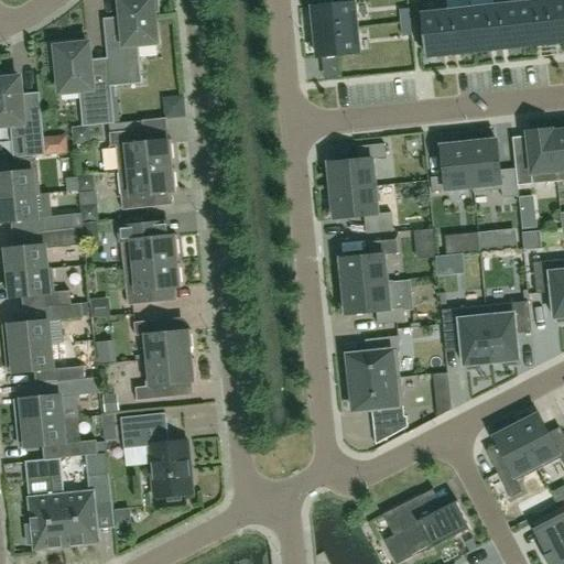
[(110,87),(111,87),(130,85),(127,60),(139,58),(138,45),(156,43),(153,13),(159,12),(156,0),(130,0),(120,1),(125,45),(106,46),(110,87)]
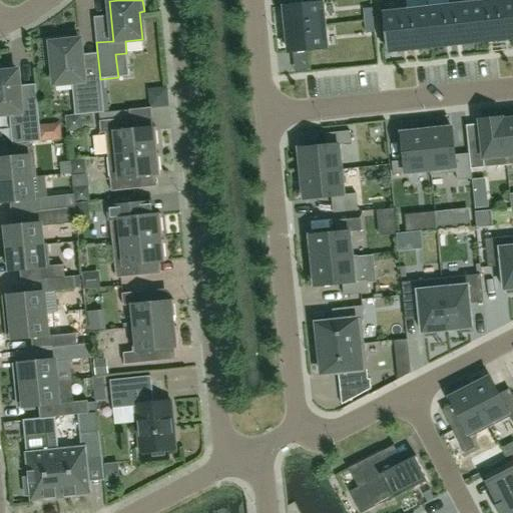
[(512,1),(494,4),(498,39),(512,37),(512,1)]
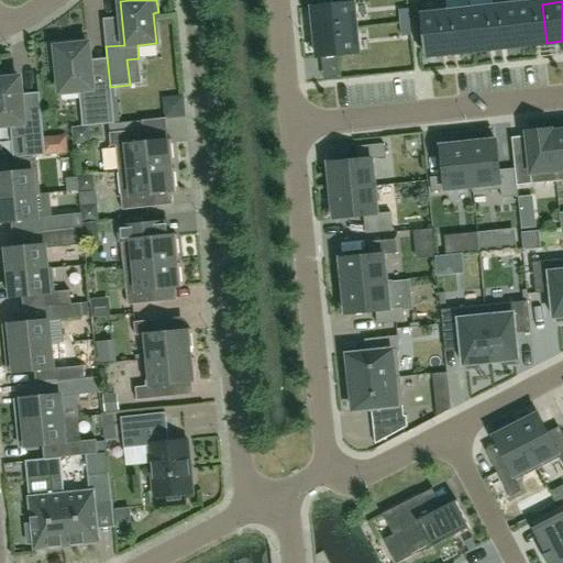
[(542,4),(519,7),(523,46),(547,43),(542,4)]
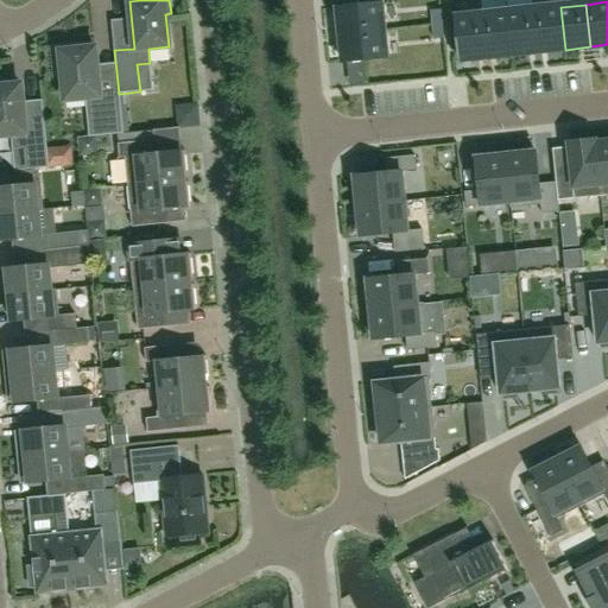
[(382,6),(341,11),(343,36),(386,32),(382,6)]
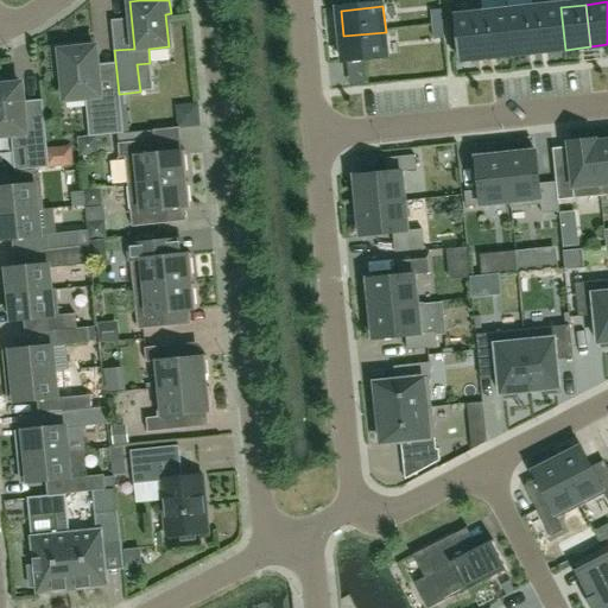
[(561,7),(536,10),(539,52),(565,50),(561,7)]
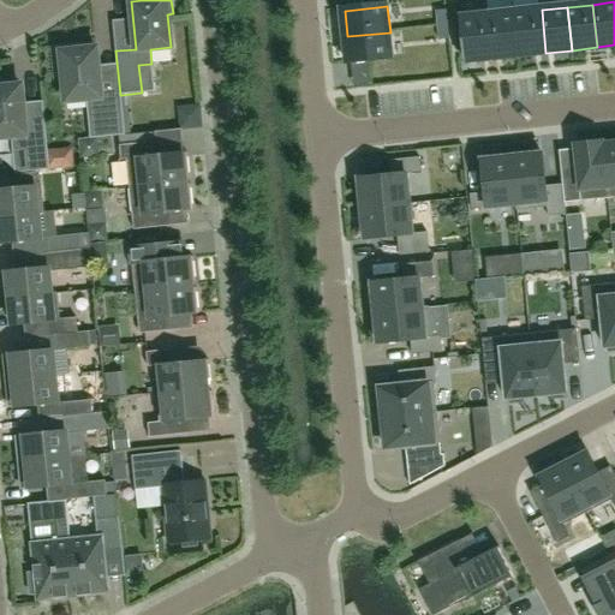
[(445,10),(435,11),(437,25),(446,24),(445,10)]
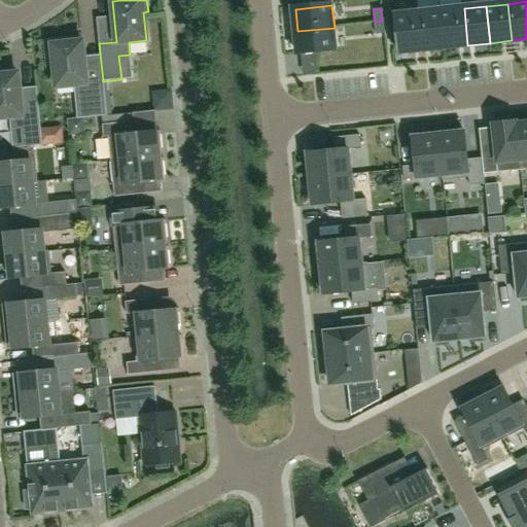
[(464,8),(442,11),(446,47),(467,45),(464,8)]
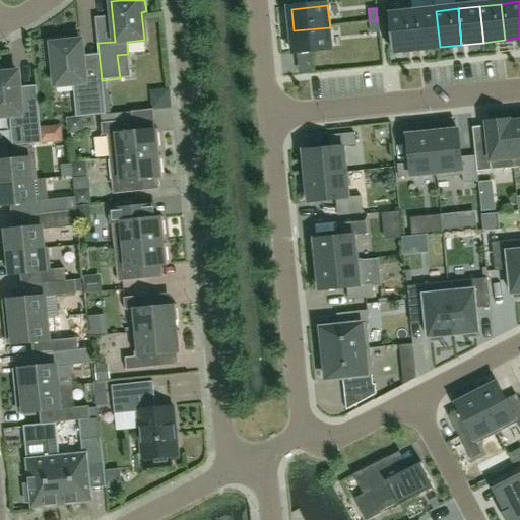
[(436,11),(413,13),(417,50),(440,47),(436,11)]
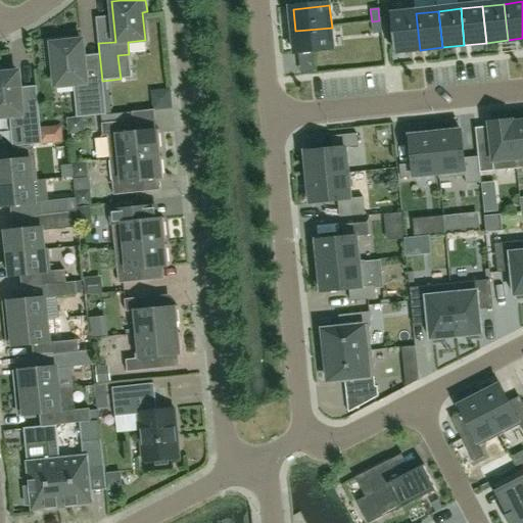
[(416,13),(393,16),(397,52),(420,50),(416,13)]
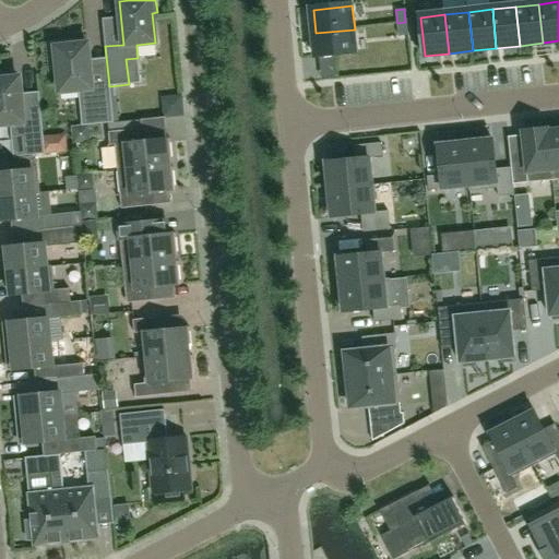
[(405,22),(397,23),(399,36),(406,35),(405,22)]
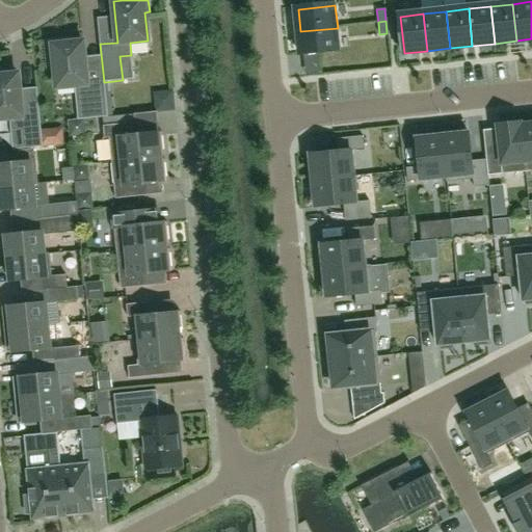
[(338,28),(300,31),(303,55),(340,51),(338,28)]
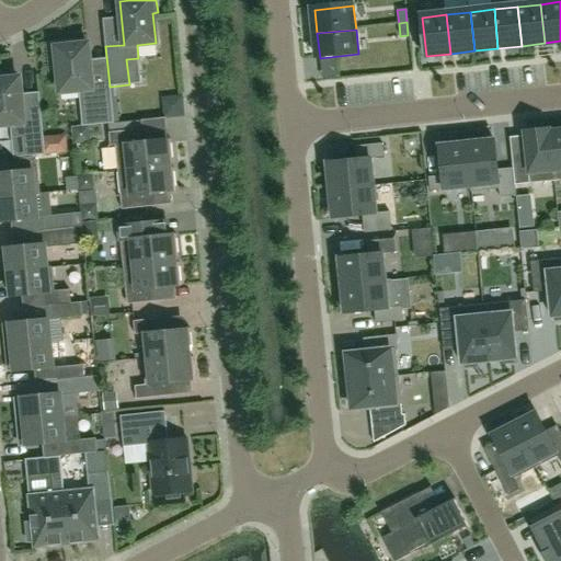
[(110,87),(92,88),(88,44),(77,45),(76,41),(49,43),(52,64),(57,63),(60,93),(79,91),(81,104),(93,102),(96,125),(114,123),(111,87),(110,87)]
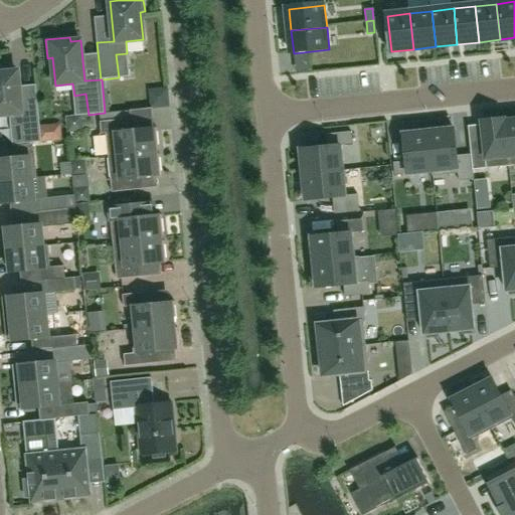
[(0,116),(9,115),(10,127),(21,126),(23,144),(40,142),(37,111),(21,113),(17,72),(7,73),(7,68),(0,68),(0,116)]
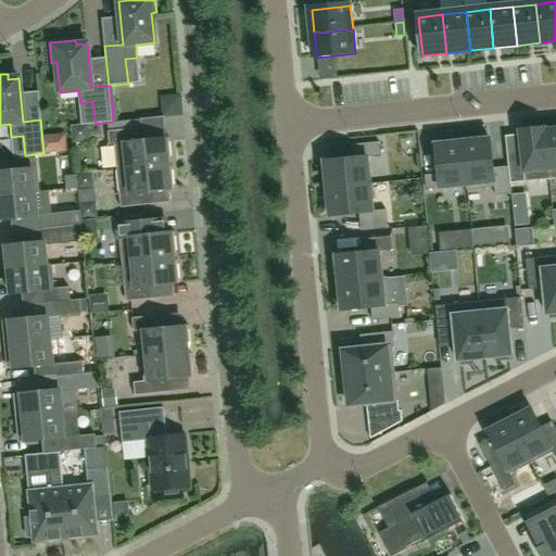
[(555,180),(555,134),(553,135),(552,124),(542,125),(543,135),(547,181),(555,180)]
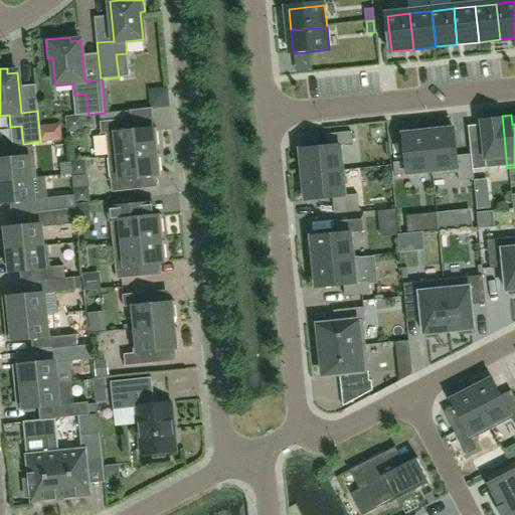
[(131,119),(100,122),(101,134),(106,134),(109,157),(156,152),(155,150),(159,149),(157,128),(132,131),(131,119)]
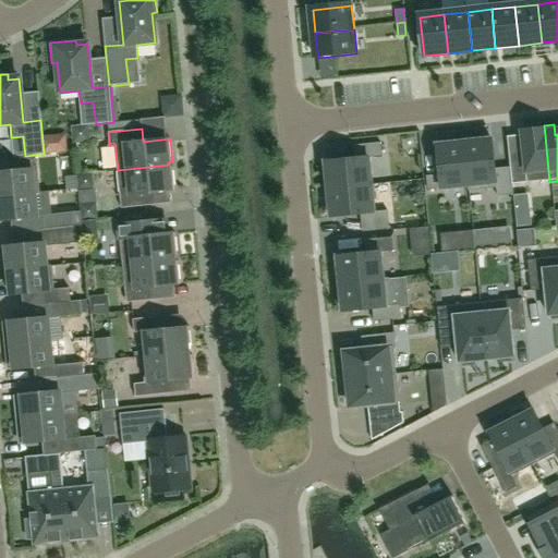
[(525,184),(549,182),(545,135),(521,137),(525,184)]
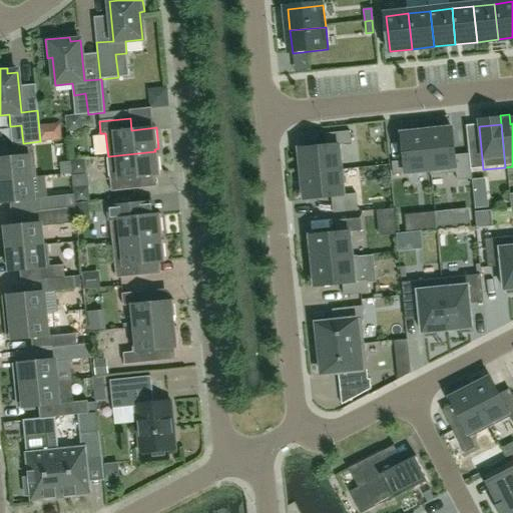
[(431,175),(456,173),(457,180),(472,179),(469,154),(455,155),(452,128),(427,130),(431,175)]
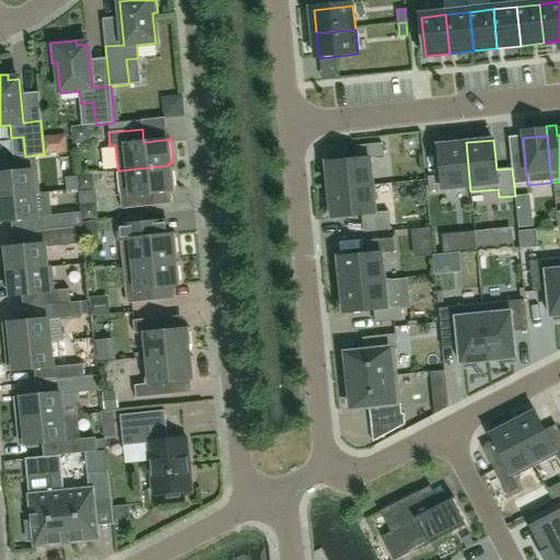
[(438,146),(441,176),(428,177),(430,190),(443,189),(469,187),(470,193),(470,191),(466,142),(438,146)]
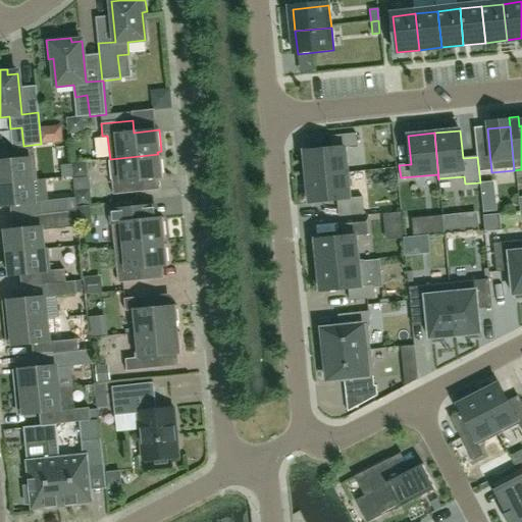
[(302,150),(304,177),(349,172),(347,148),(358,147),(356,134),(330,137),(331,147),(302,150)]
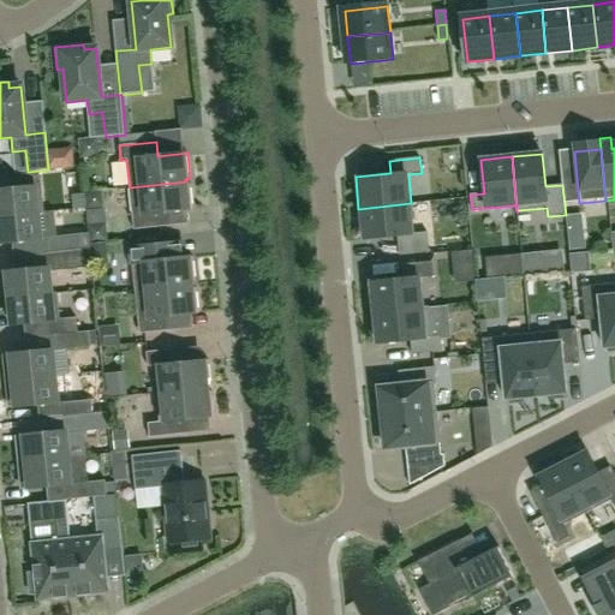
[(186,184),(186,181),(130,187),(133,230),(165,226),(163,213),(192,209),(190,184),(186,184)]
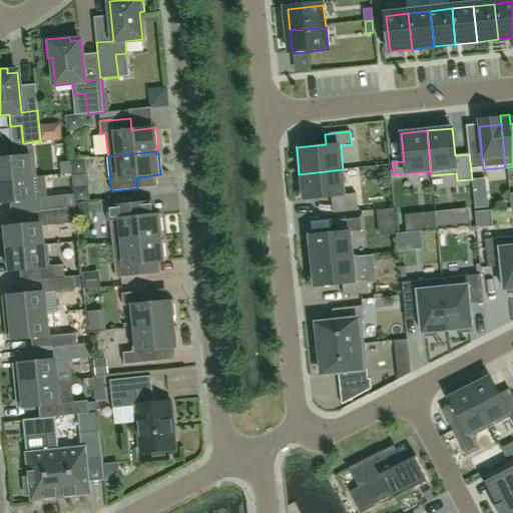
[(0,180),(37,177),(34,155),(0,158),(0,180)]
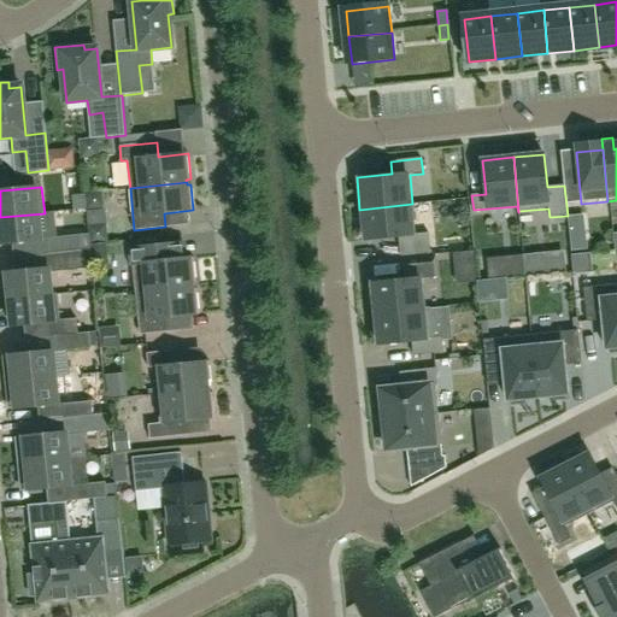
[(87,209),(84,195),(71,197),(74,211),(87,209)]
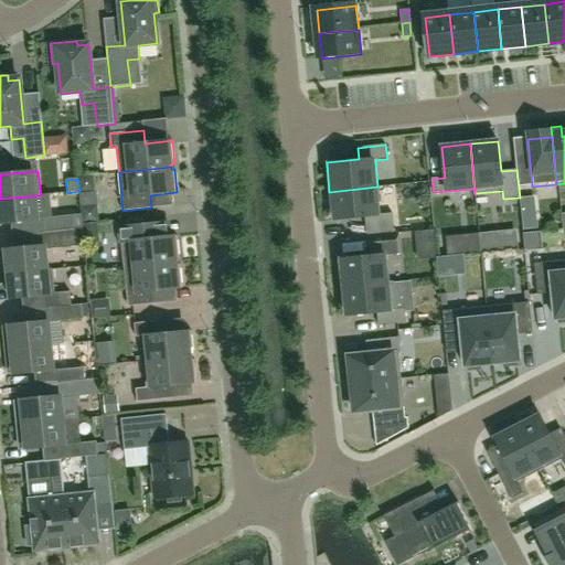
[(381,214),(377,187),(329,192),(332,222),(365,219),(366,234),(394,232),(393,213),(381,214)]
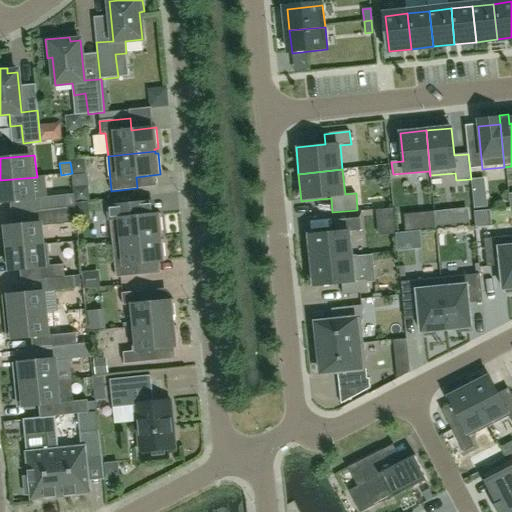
[(0,203),(34,200),(32,178),(37,178),(37,177),(0,180),(0,203)]
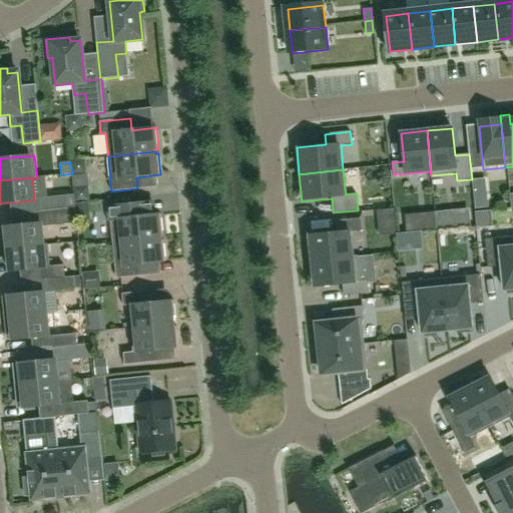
[(38,198),(39,211),(75,207),(74,194),(38,198)]
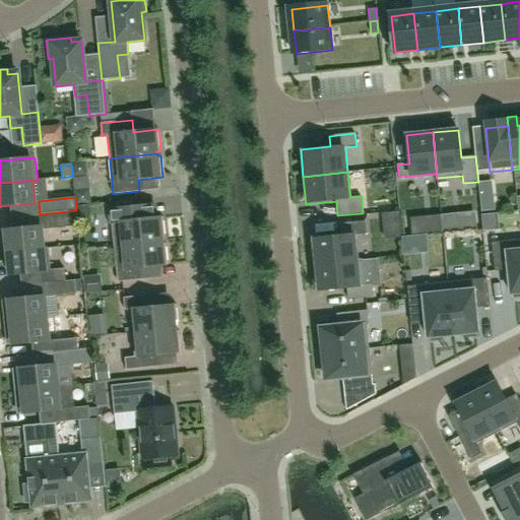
[(90,206),(77,206),(78,224),(91,223),(90,206)]
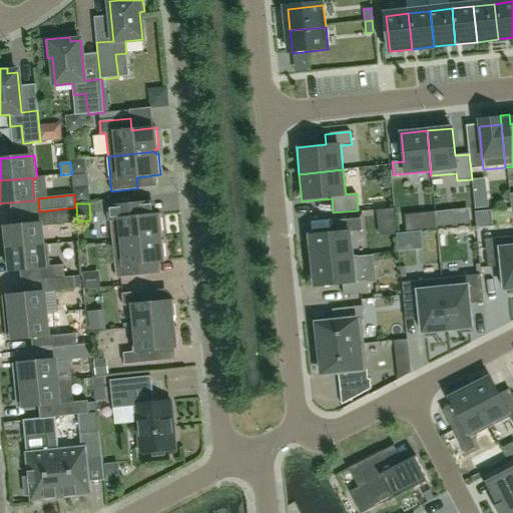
[(151,203),(109,207),(113,243),(159,238),(159,235),(163,235),(161,214),(153,215),(151,203)]
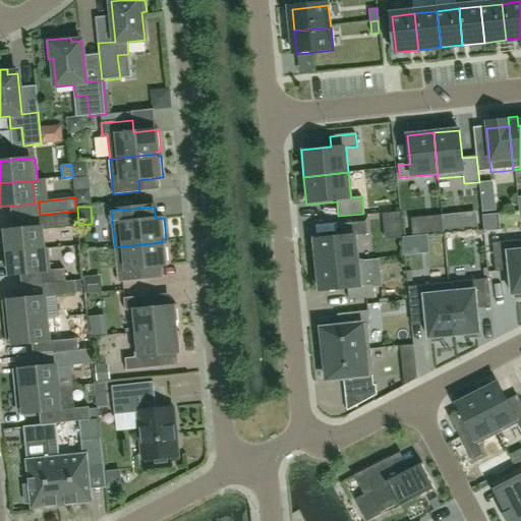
[(76,211),(40,215),(36,215),(37,227),(5,230),(8,253),(49,248),(48,248),(44,248),(42,230),(78,227),(76,211)]
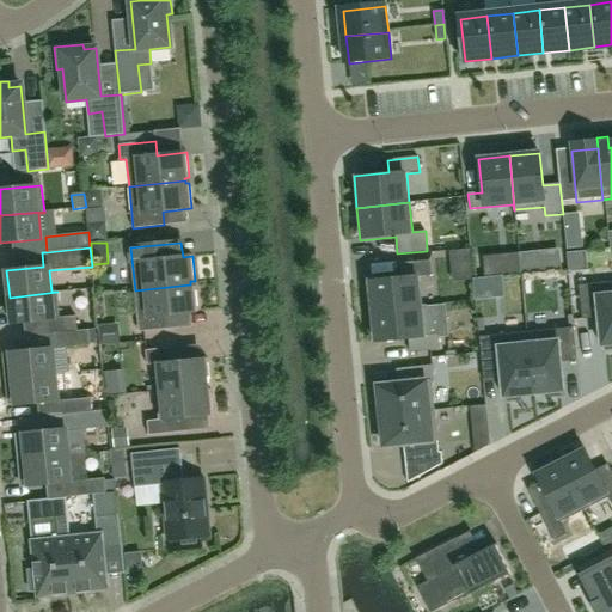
[(586,251),(567,254),(568,273),(587,271),(586,251)]
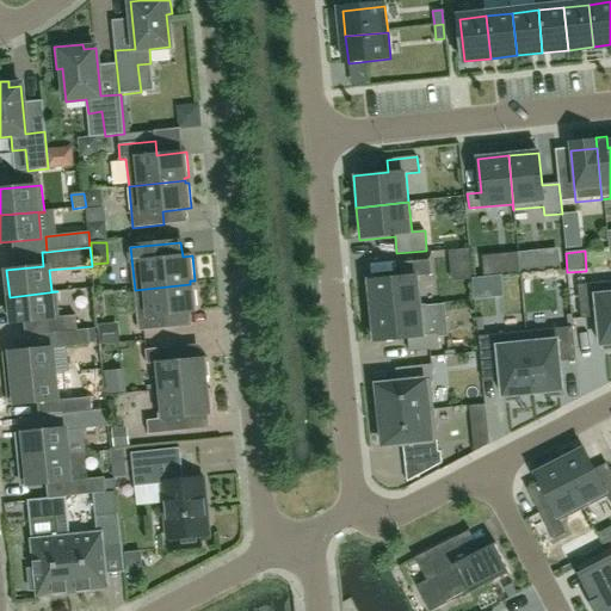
[(368,279),(371,312),(421,307),(418,277),(430,276),(429,260),(400,264),(401,276),(368,279)]
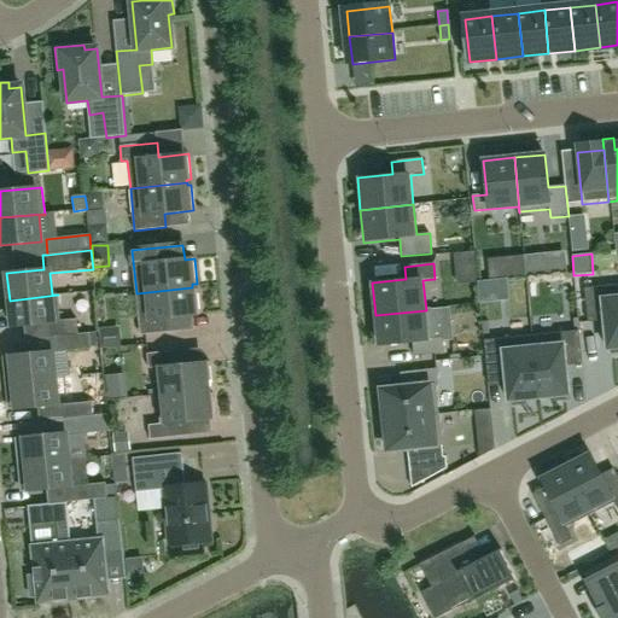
[(617,285),(584,289),(588,322),(604,321),(607,350),(611,349),(611,354),(617,353),(617,285)]
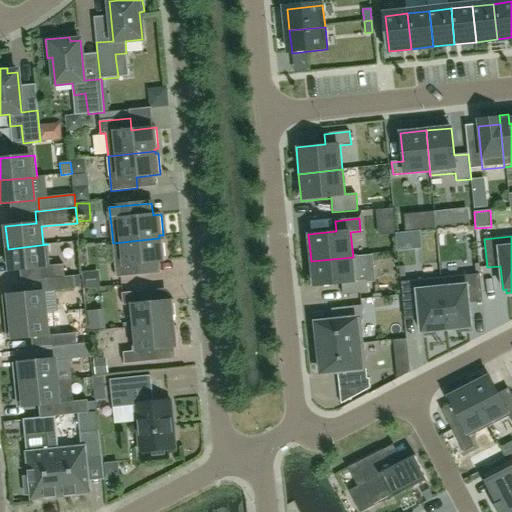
[(160,240),(159,238),(113,243),(116,278),(142,275),(141,263),(165,261),(163,240),(160,240)]
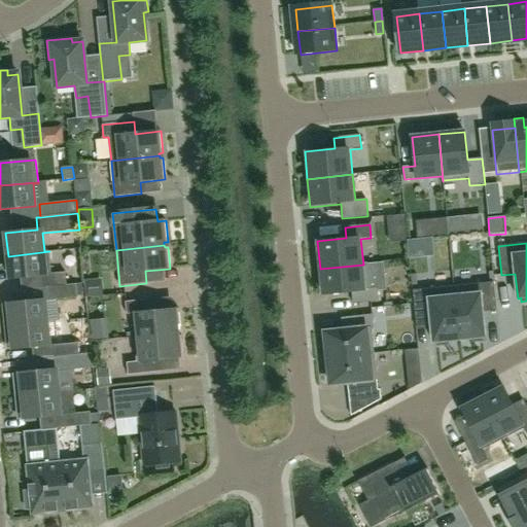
[(10,279),(41,276),(42,288),(49,287),(67,285),(65,272),(51,274),(49,251),(8,256),(10,279)]
